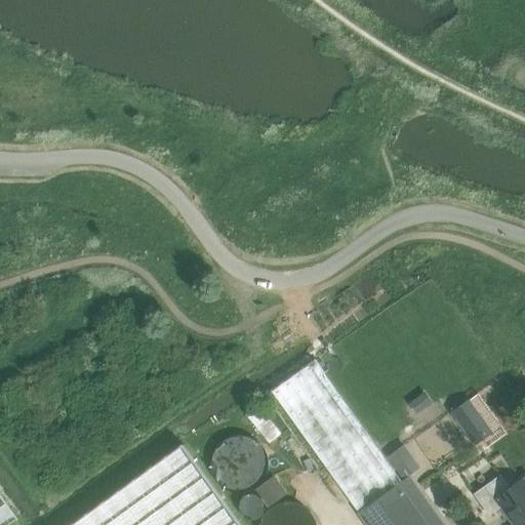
[(316,361),(274,392),(360,512),(400,483),(402,481),(316,361)]
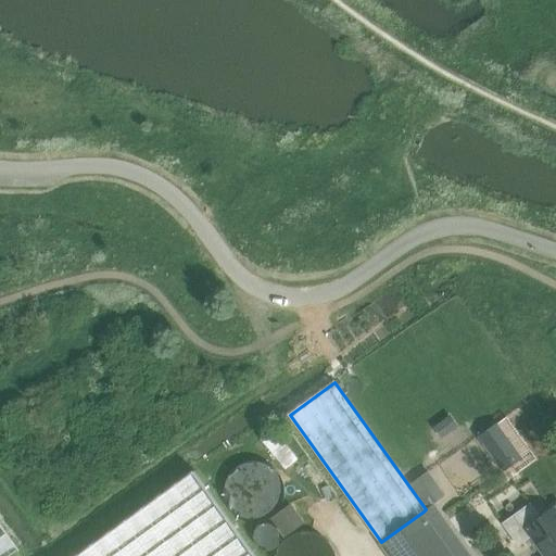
[(452,416),(434,428),(442,439),(459,427),(452,416)]
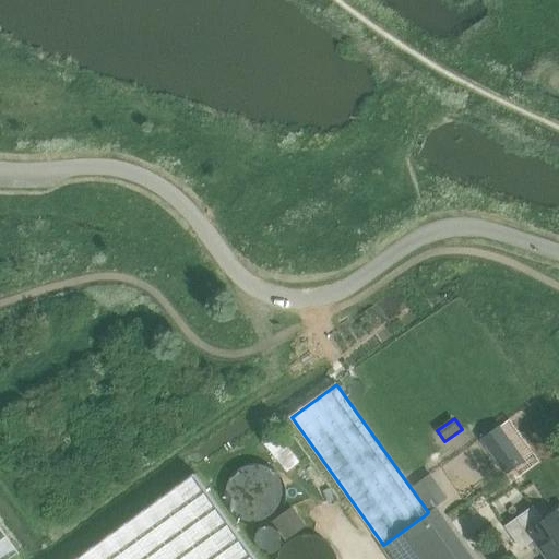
[(501,426),(482,439),(507,474),(526,461),(501,426)]
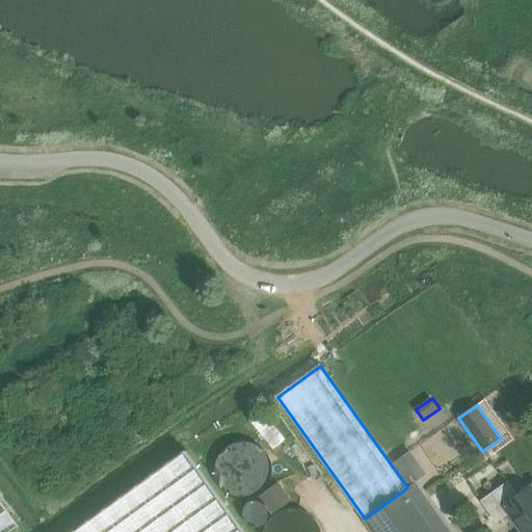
[(186,450),(72,531),(244,531),(190,457),(190,456),(186,450)]
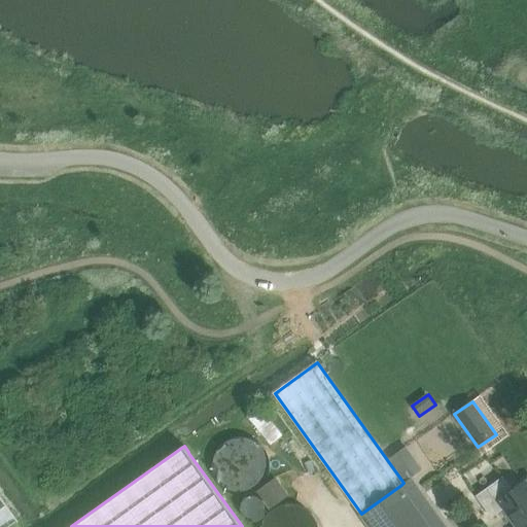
[(390,457),(407,481),(423,470),(407,446),(390,457)]
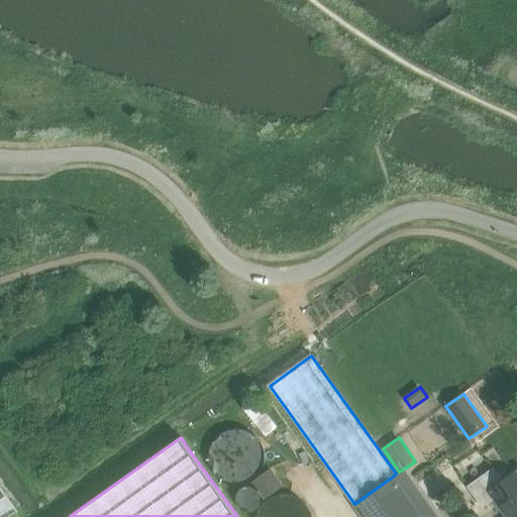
[(272,468),(252,481),(265,499),(284,486),(272,468)]
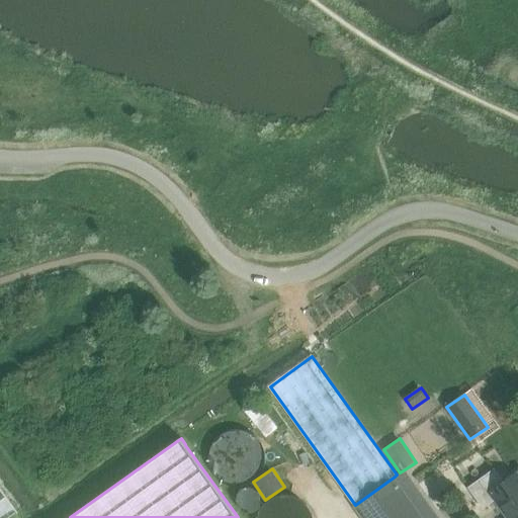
[(517,517),(517,472),(504,483),(495,469),(469,488),(485,509),(496,500),(508,517),(517,517)]
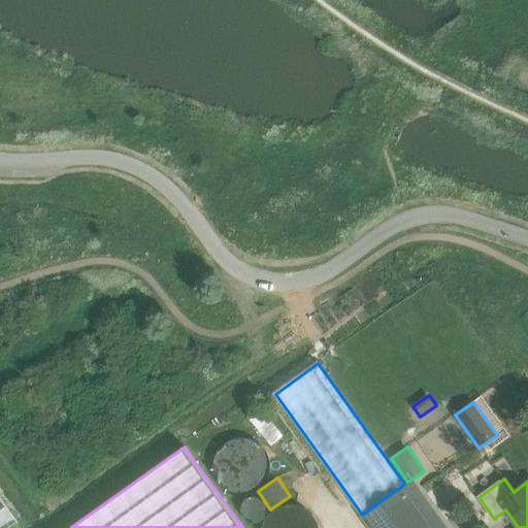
[(362,515),(371,527),(431,527),(402,486),(362,515)]
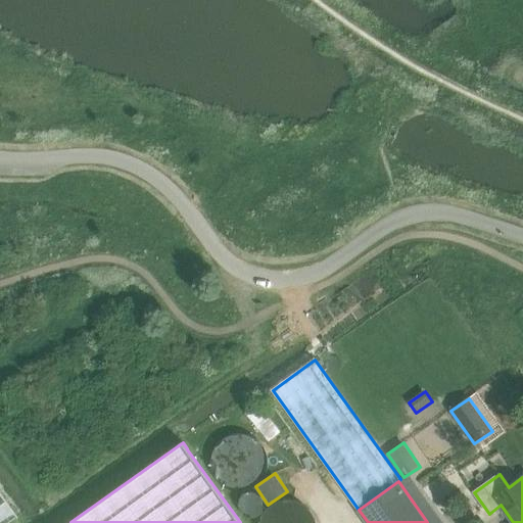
[(0,522),(7,522),(18,516),(0,489),(0,522)]
